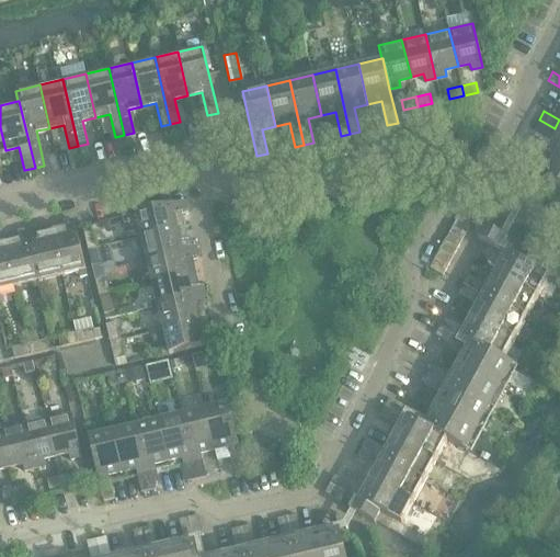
[(535,172),(539,174),(559,135),(559,120),(532,171),(535,172)]
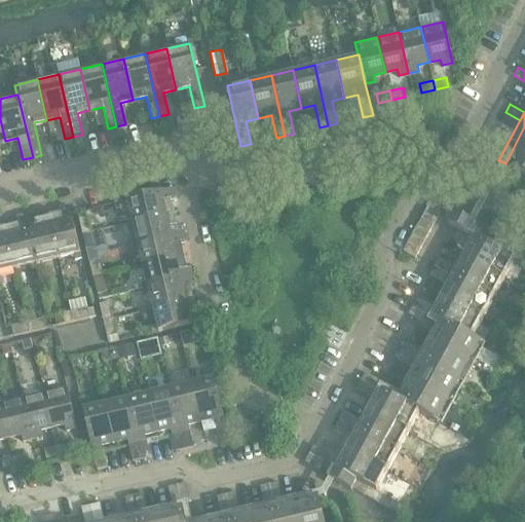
[(505,112),(500,120),(515,128),(520,120),(505,112)]
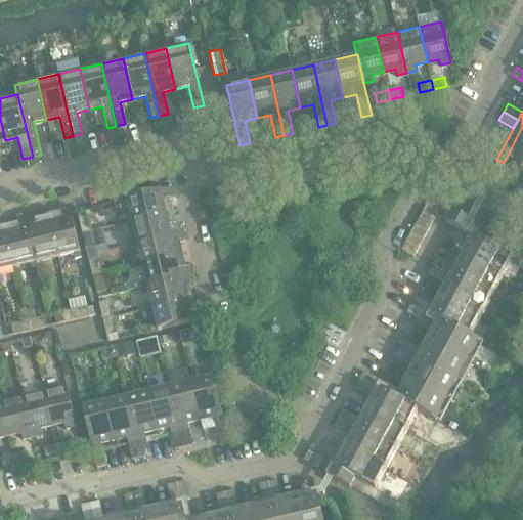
[(522,126),(504,163),(522,173),(522,126)]
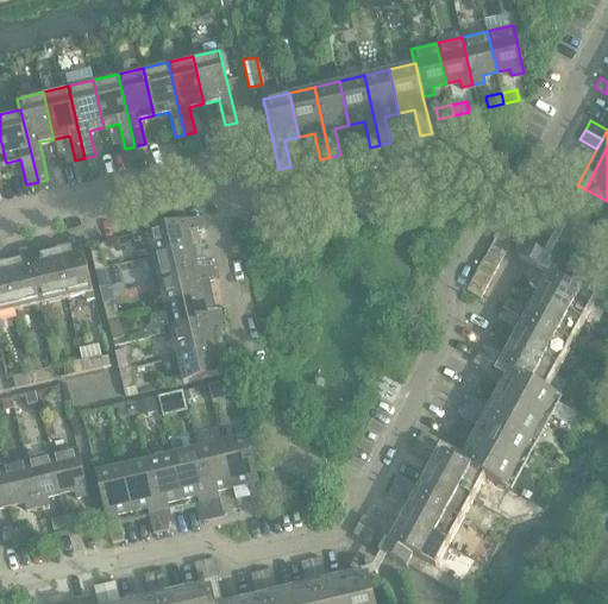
[(565,167),(559,176),(576,184),(582,176),(565,167)]
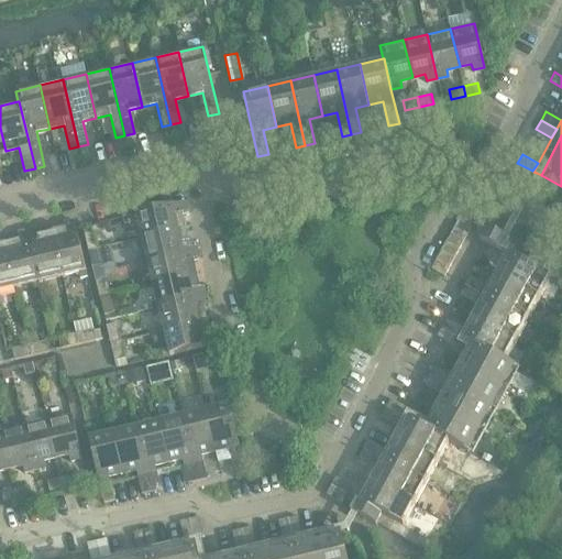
[(185,199),(135,211),(129,214),(131,221),(138,219),(141,236),(185,226),(182,211),(188,210),(185,199)]
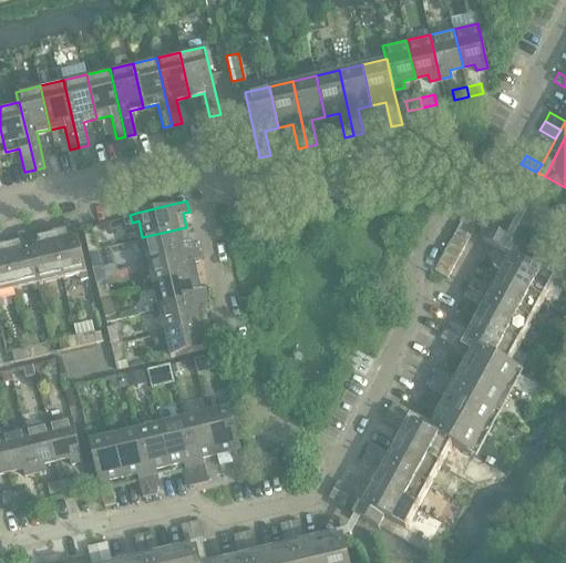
[(463,215),(458,225),(471,232),(475,223),(463,215)]
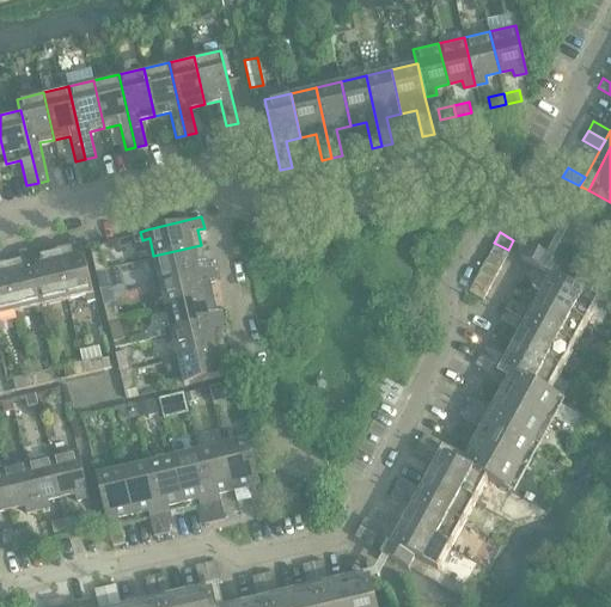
[(55,250),(66,298),(84,293),(86,300),(95,298),(92,290),(80,237),(68,239),(69,246),(55,250)]
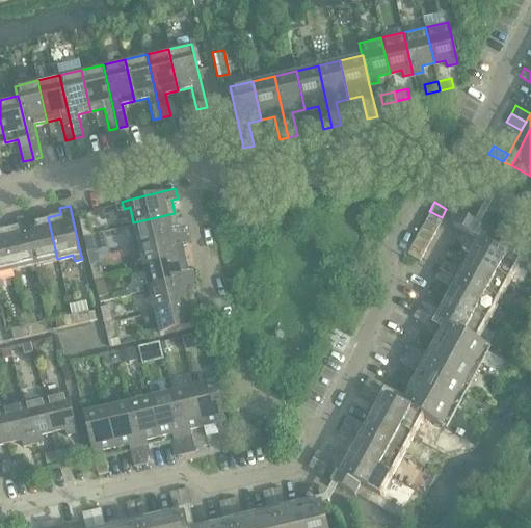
[(429,211),(425,219),(436,226),(442,217),(429,211)]
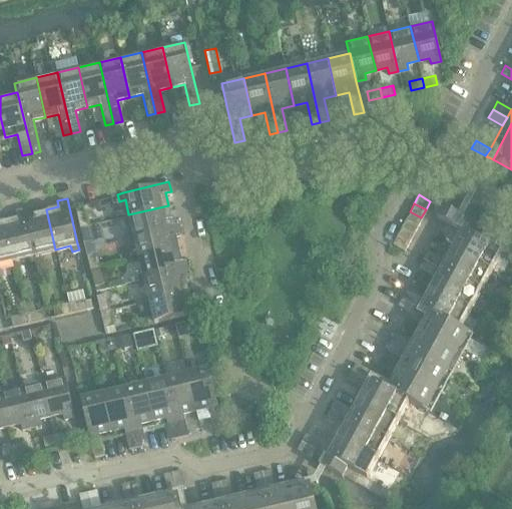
[(452,224),(459,228),(459,227),(464,219),(465,217),(457,213),(441,204),(435,215),(449,222),(452,224)]
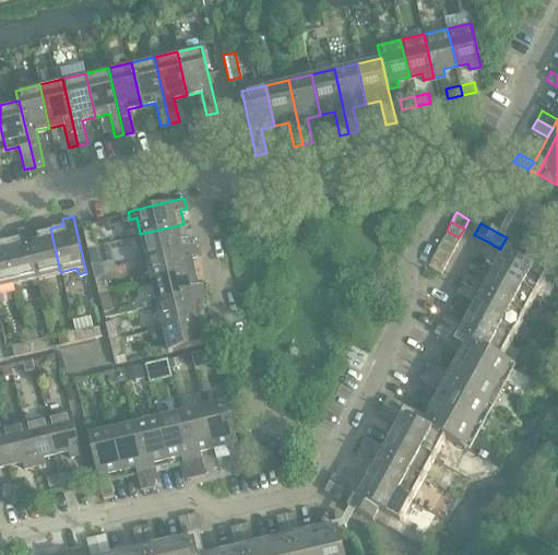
[(144,251),(138,252),(139,259),(196,246),(192,236),(187,237),(183,224),(140,234),(144,251)]
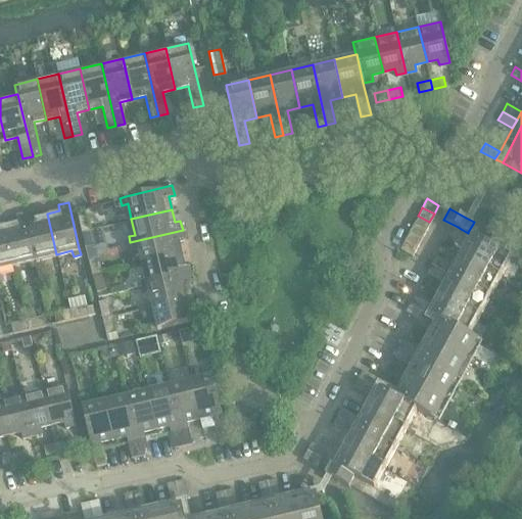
[(56,254),(47,214),(34,217),(33,210),(24,213),(37,266),(42,264),(41,257),(56,254)]
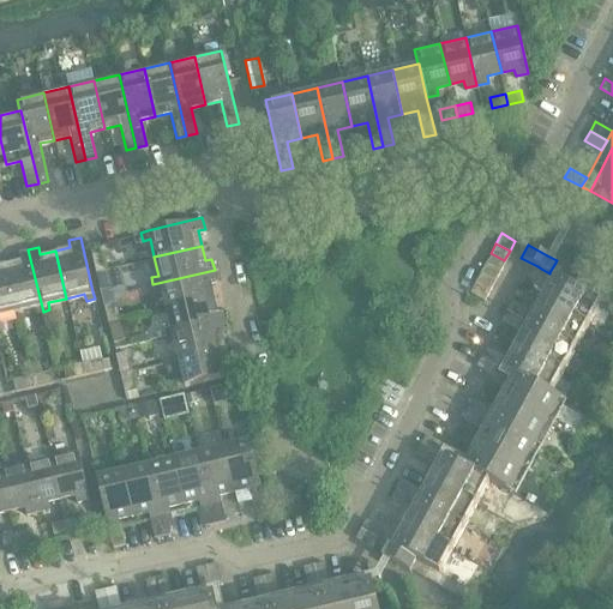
[(28,249),(18,252),(19,259),(5,263),(16,311),(34,306),(36,313),(43,312),(28,249)]
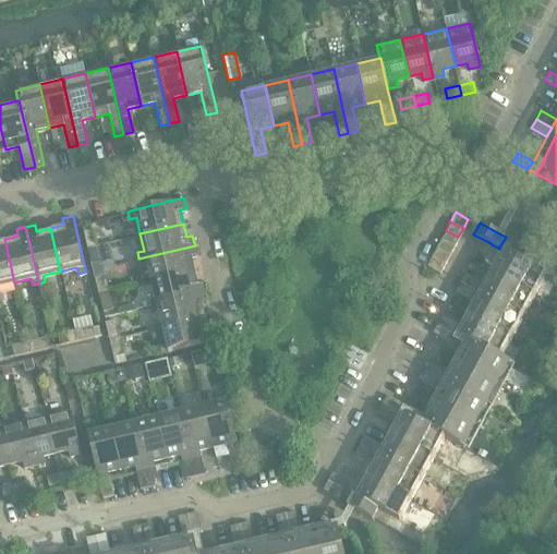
[(93,227),(82,229),(86,247),(97,243),(93,227)]
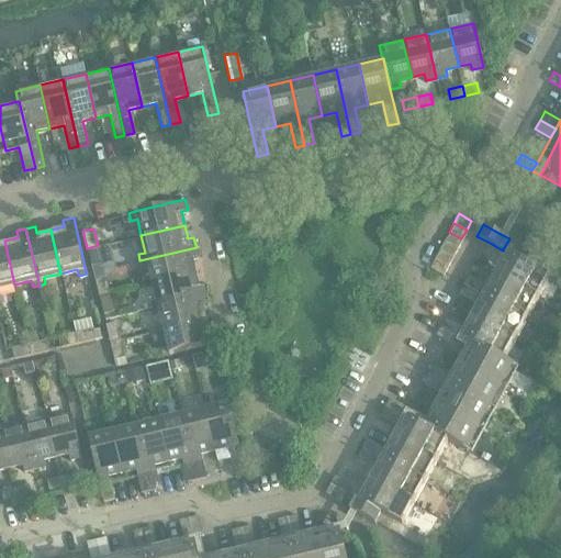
[(449,232),(445,241),(457,247),(461,238),(449,232)]
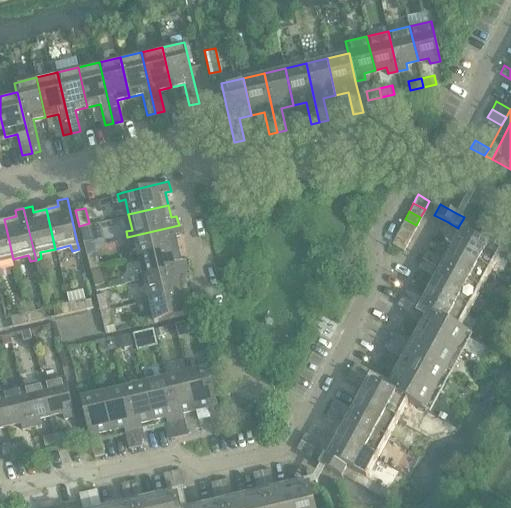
[(0,262),(13,259),(4,219),(0,220),(0,262)]
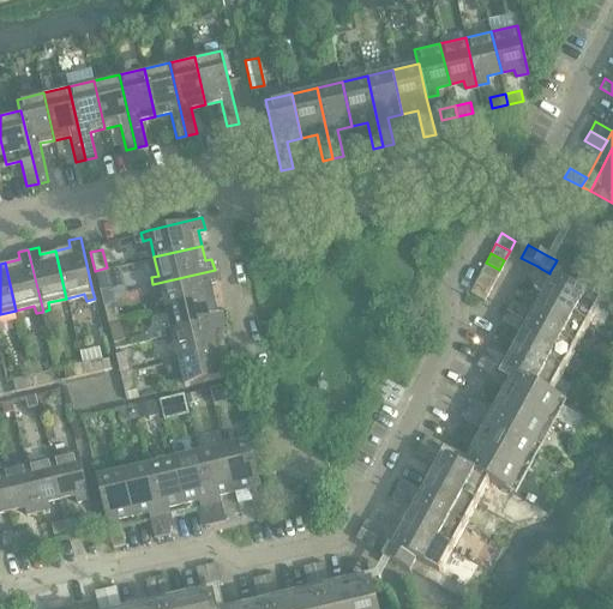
[(473,608),(481,595),(438,571),(488,478),(510,490),(560,397),(550,391),(600,299),(612,306),(612,294),(556,263),(550,272),(557,276),(506,369),(517,375),(467,465),(446,454),(396,547),(388,542),(380,554),(409,570),(410,568),(467,600),(461,608),(473,608)]
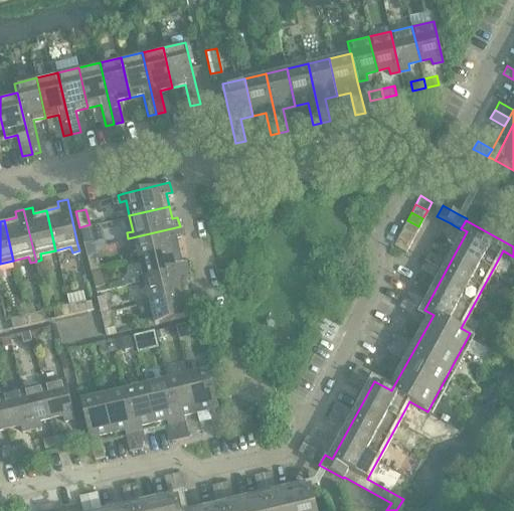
[(407,220),(402,228),(414,234),(418,226),(407,220)]
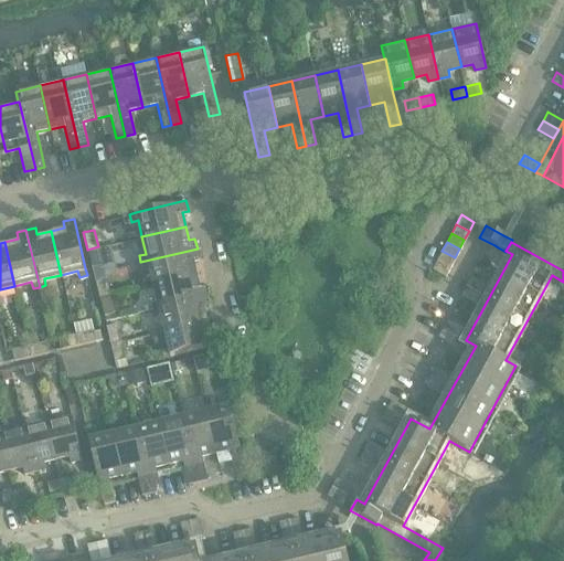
[(498,247),(495,245),(491,253),(500,260),(456,345),(465,350),(428,416),(410,406),(361,490),(352,487),(342,506),(348,509),(350,510),(357,499),(364,504),(411,419),(429,429),(476,346),(466,340),(512,254),(506,251),(506,252),(498,247)]
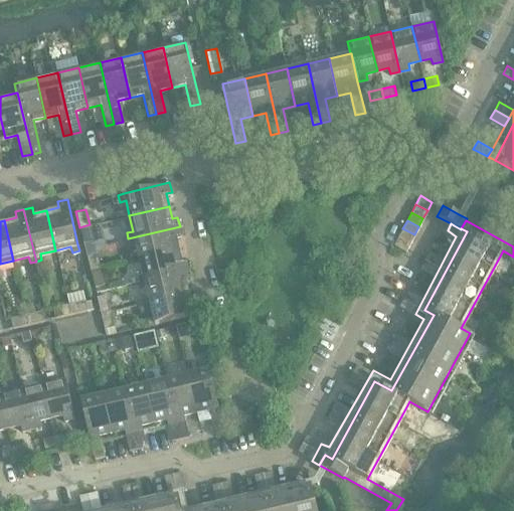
[(90,224),(79,227),(83,243),(94,240),(90,224)]
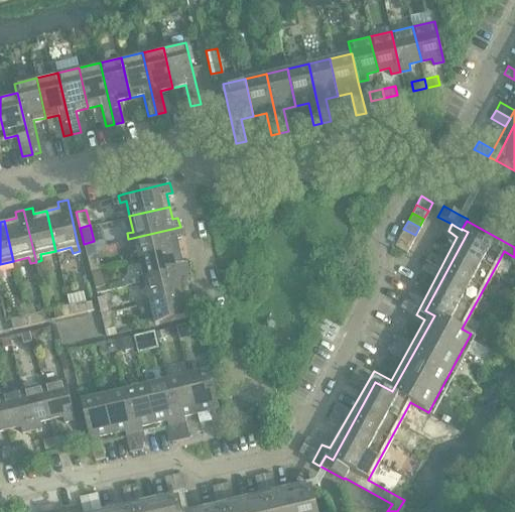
[(180,227),(128,239),(130,245),(136,243),(139,258),(179,249),(176,236),(182,235),(180,227)]
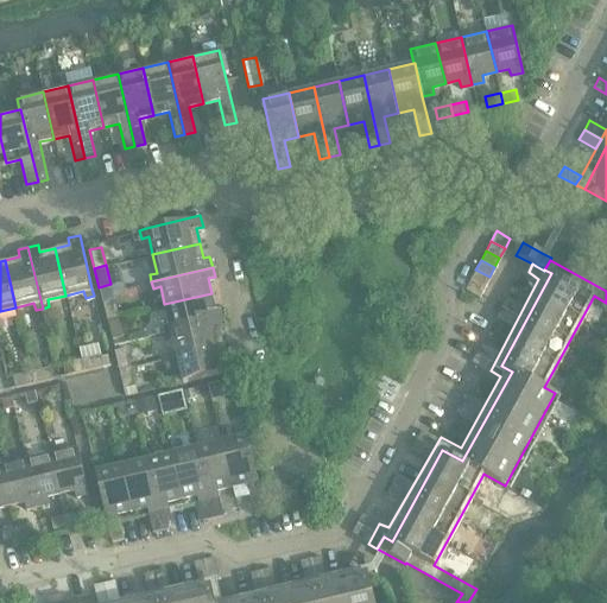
[(475,270),(470,279),(484,286),(489,277),(475,270)]
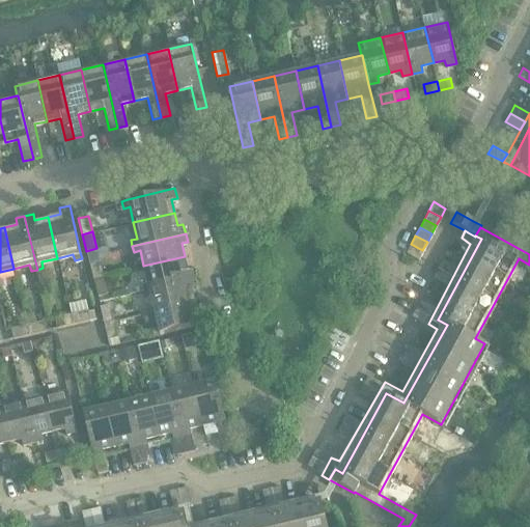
[(411,244),(406,252),(418,258),(422,250),(411,244)]
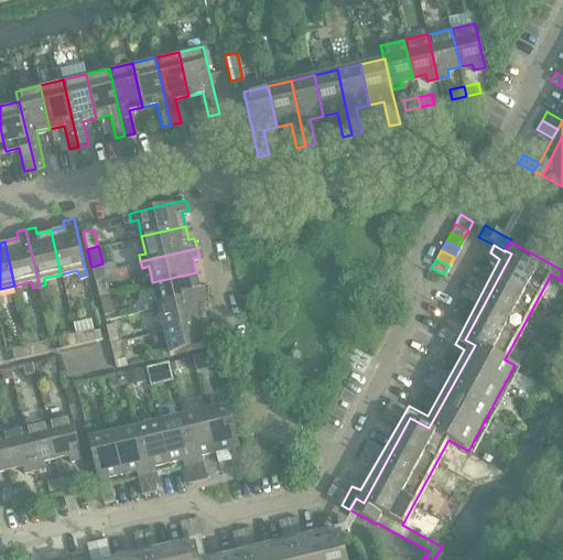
[(157,300),(150,301),(151,308),(208,294),(205,284),(199,286),(196,272),(152,282),(157,300)]
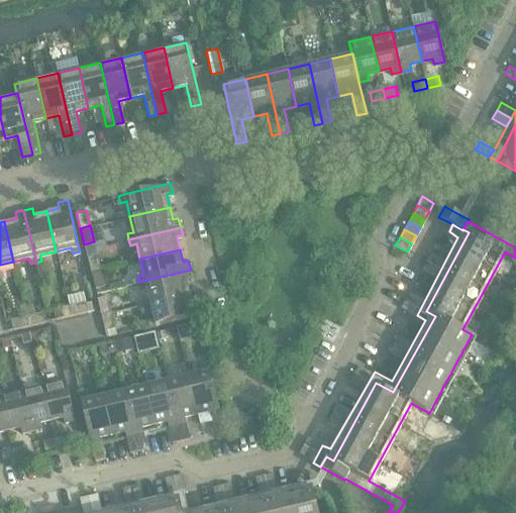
[(430,251),(426,260),(440,268),(444,260),(430,251)]
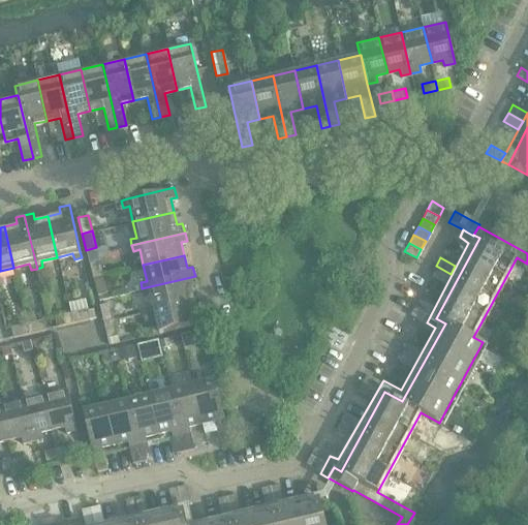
[(98,258),(89,260),(92,277),(102,274),(98,258)]
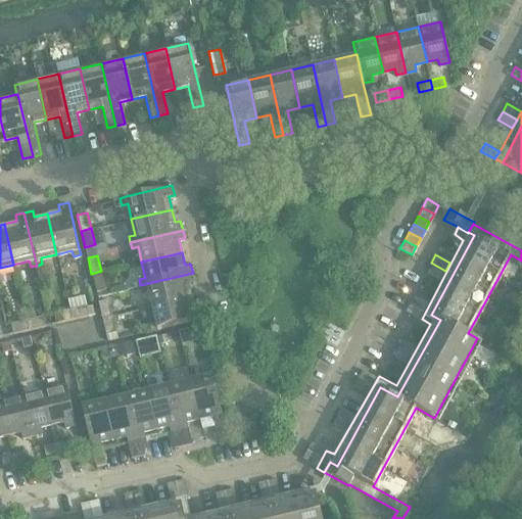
[(431,263),(426,271),(440,279),(445,271),(431,263)]
